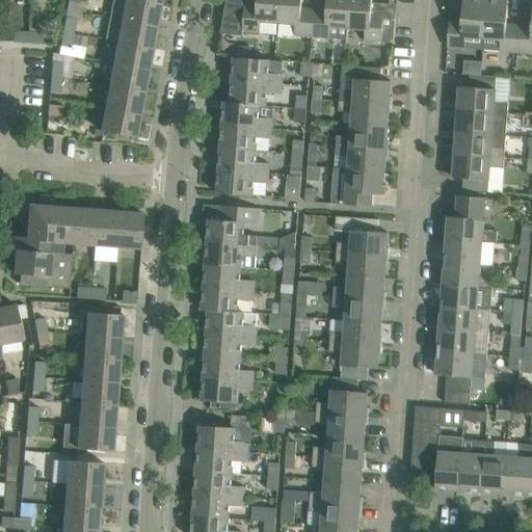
[(157,27),(161,5),(135,0),(125,0),(122,21),(157,27)]
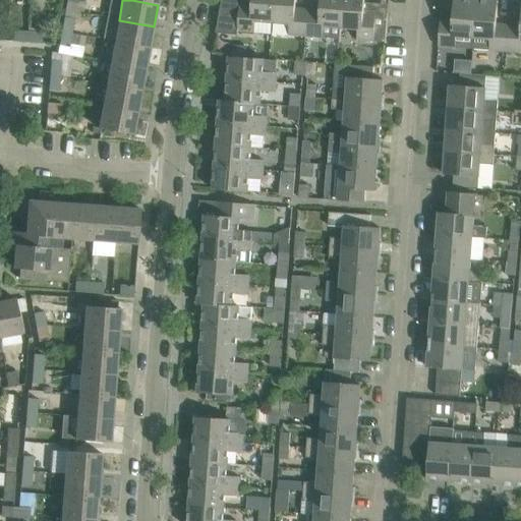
[(222,0),(217,29),(238,31),(255,33),(256,21),(274,22),(275,0),(252,0),(252,5),(241,4),(241,0),(222,0)]
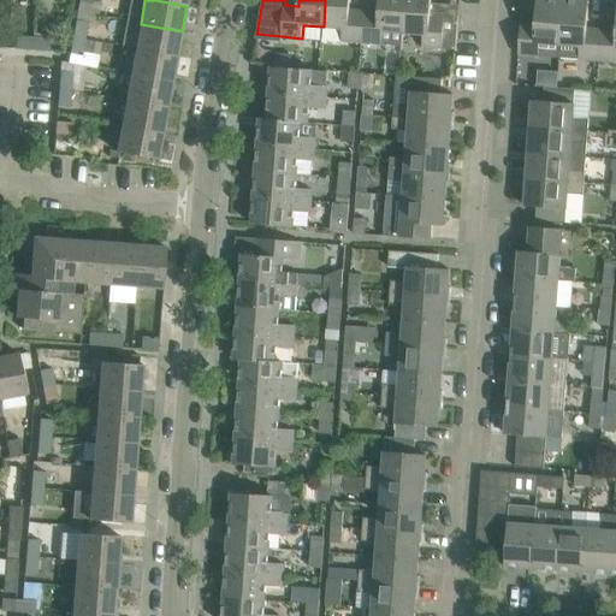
[(362,43),(365,11),(350,10),(350,0),(325,0),(324,27),(343,28),(342,41),(362,43)]
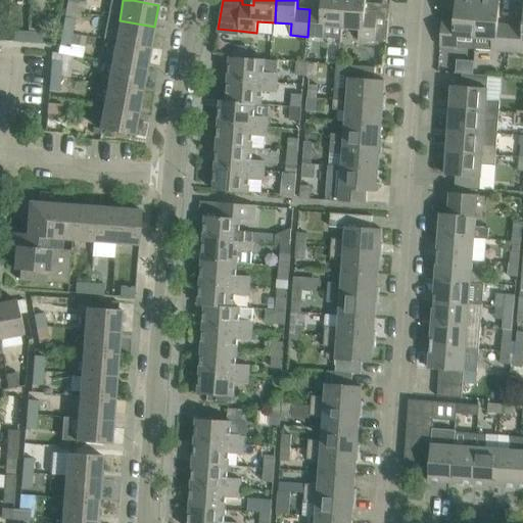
[(341,39),(342,28),(344,0),(322,0),(322,10),(310,9),(307,37),(341,39)]
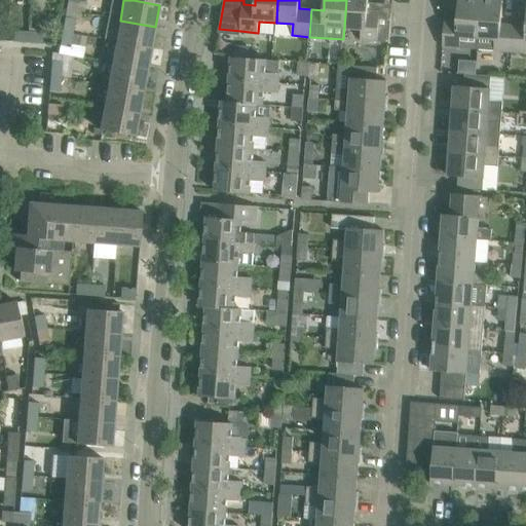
[(368,6),(368,0),(346,0),(344,28),(362,29),(361,40),(389,43),(391,21),(380,20),(381,7),(368,6)]
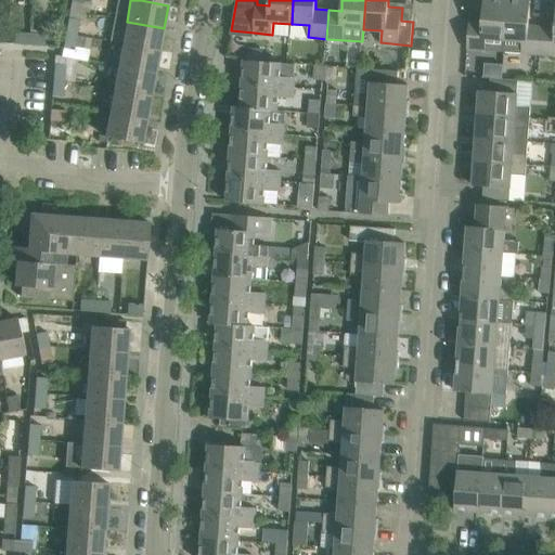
[(504,52),(508,0),(506,0),(483,0),(482,22),(469,21),(467,50),(486,51),(504,52)]
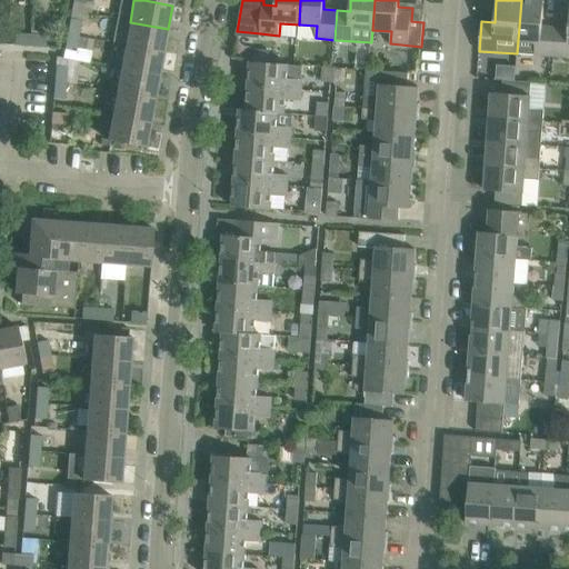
[(553,57),(556,28),(542,27),(545,2),(540,1),(539,0),(520,0),(521,0),(517,53),(535,55),(535,56),(553,57)]
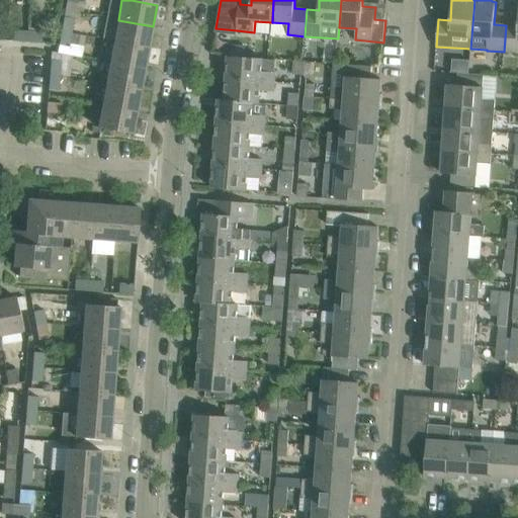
[(61,31),(71,33),(74,19),(64,17),(61,31)]
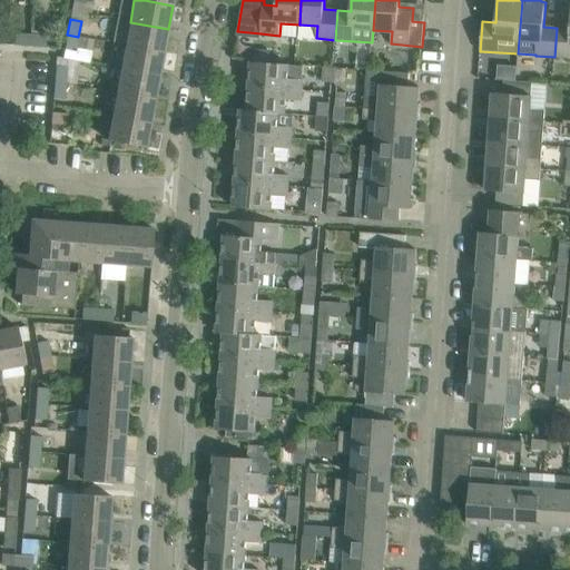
[(164,52),(168,29),(130,22),(126,46),(164,52)]
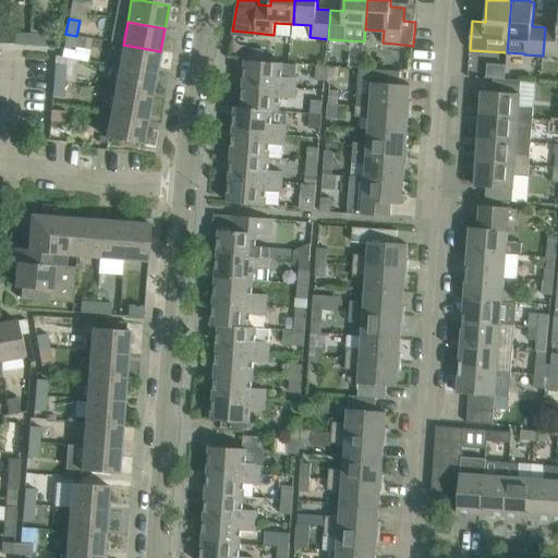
[(557,27),(545,27),(543,56),(557,56),(557,27)]
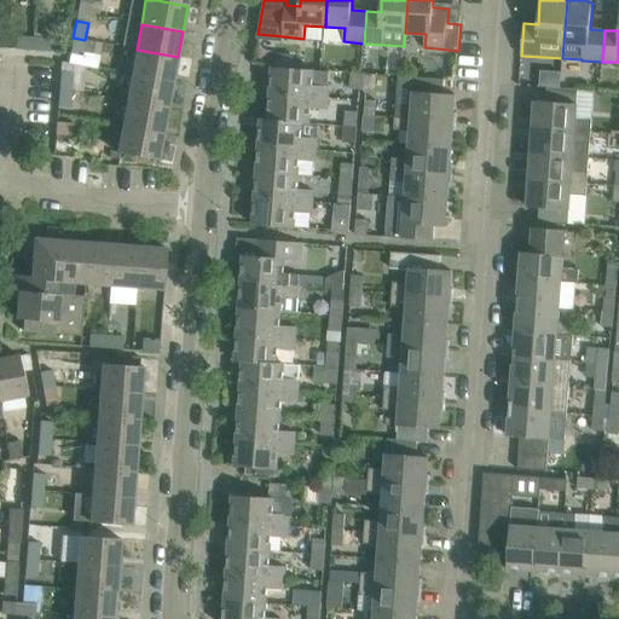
[(33,51),(34,39),(16,38),(16,50),(33,51)]
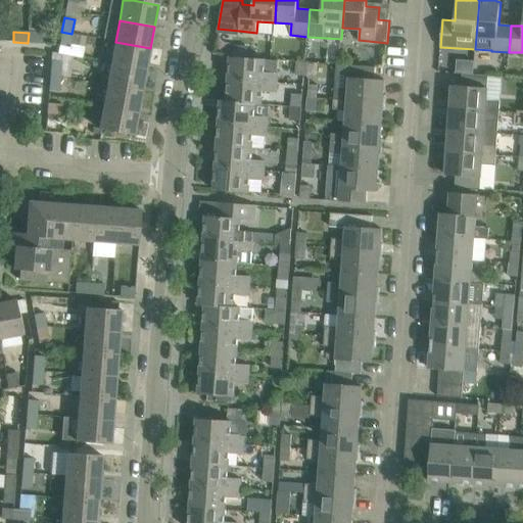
[(61,32),(59,46),(69,48),(69,45),(79,47),(81,35),(72,34),(61,32)]
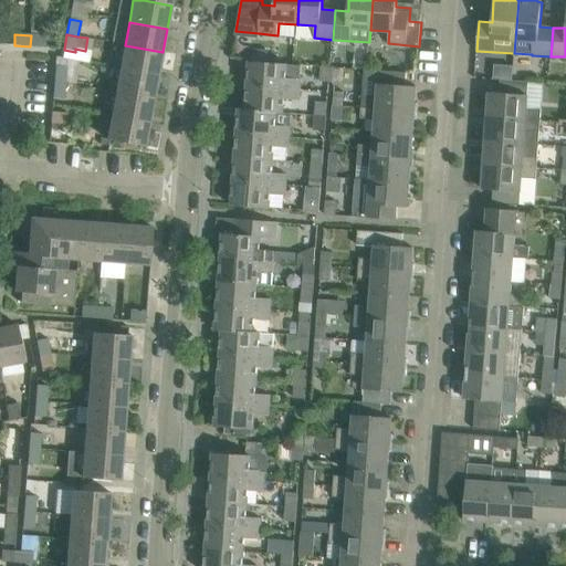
[(31,35),(30,46),(45,48),(46,37),(31,35)]
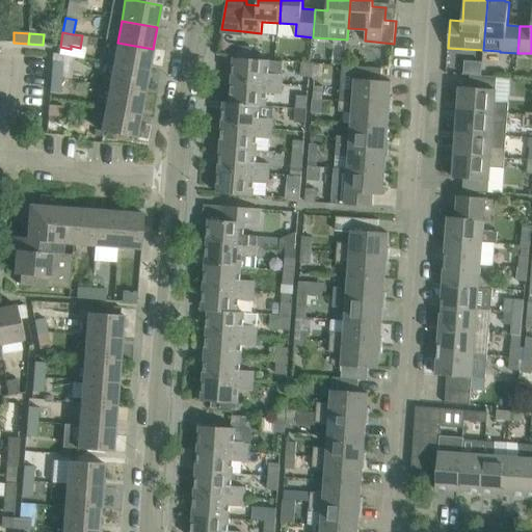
[(149,71),(153,49),(117,43),(113,64),(149,71)]
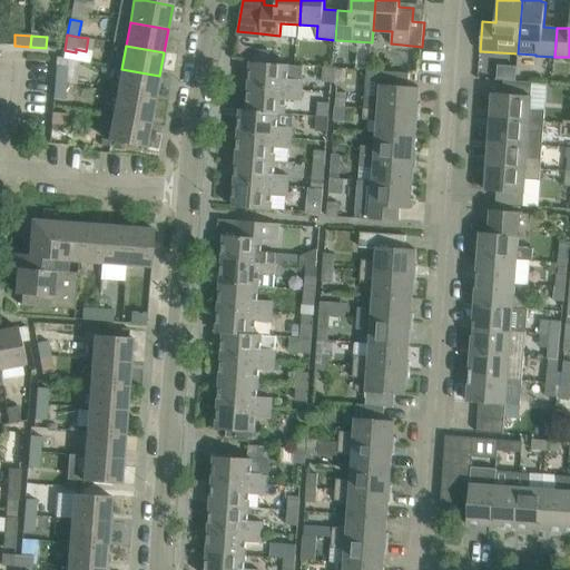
[(254,50),(253,62),(269,64),(269,51),(254,50)]
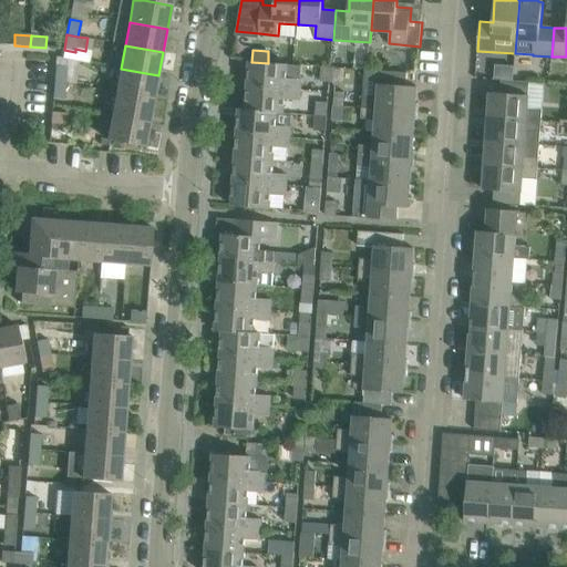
[(251,62),(250,62),(248,86),(300,90),(302,65),(268,63),(251,62)]
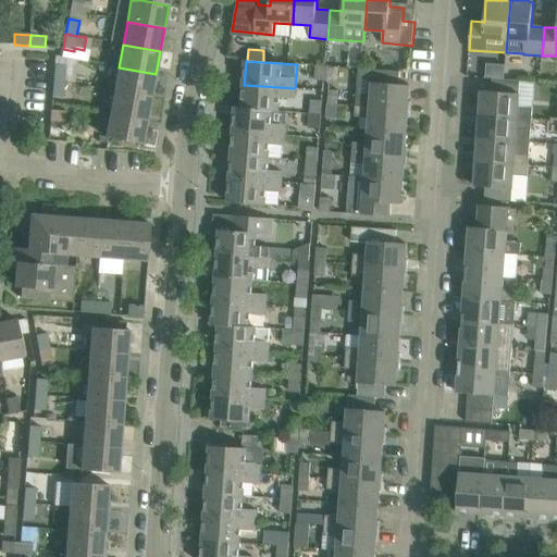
[(64,83),(65,66),(54,65),(53,82),(64,83)]
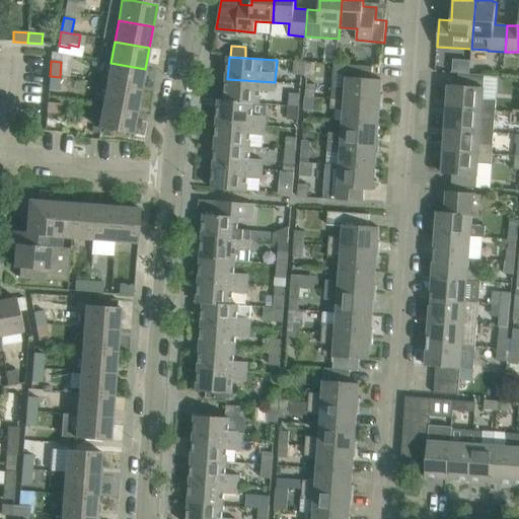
[(294,61),(293,75),(302,75),(305,76),(306,62),(294,61)]
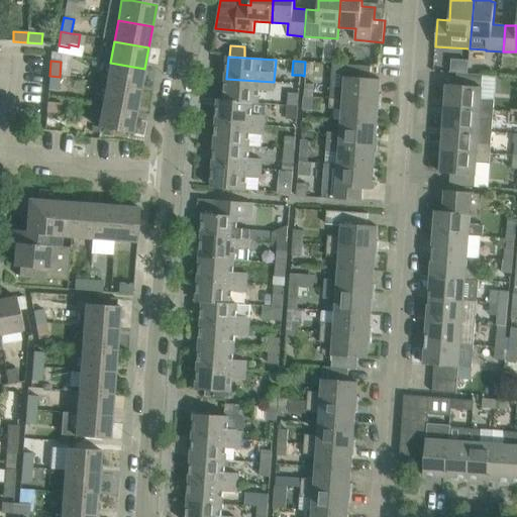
[(140,91),(144,69),(110,63),(106,84),(140,91)]
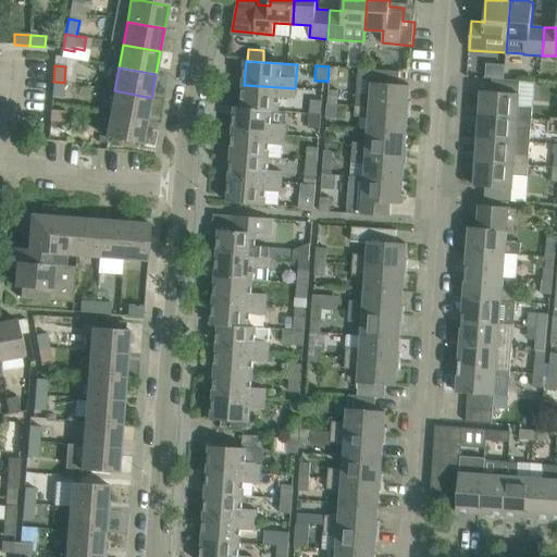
[(400,72),(373,70),(359,69),(356,106),(410,110),(411,101),(409,101),(410,86),(399,85),(400,72)]
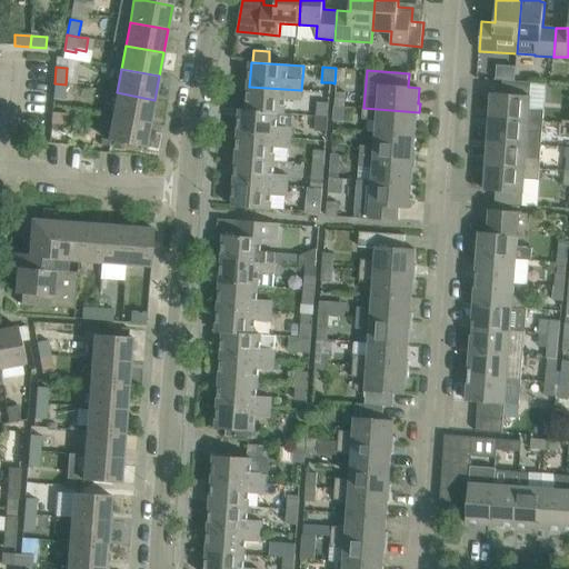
[(488,109),(488,118),(543,121),(545,111),(547,83),(531,82),(526,82),(503,80),(502,93),(492,93),(491,109),(488,109)]
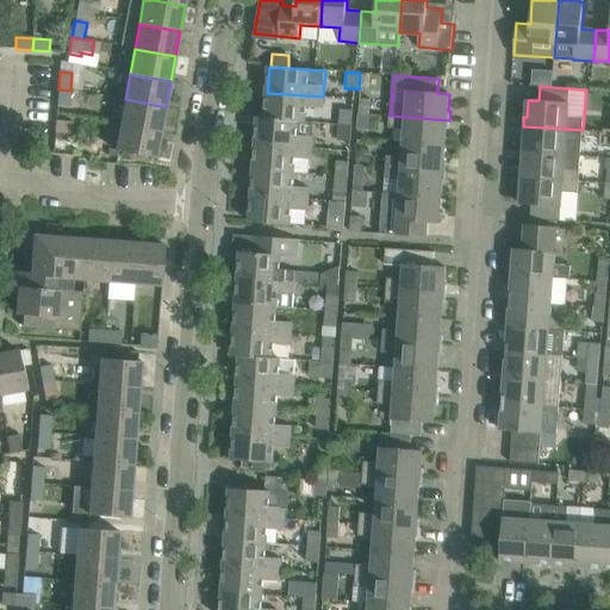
[(69,106),(70,91),(58,89),(57,105),(69,106)]
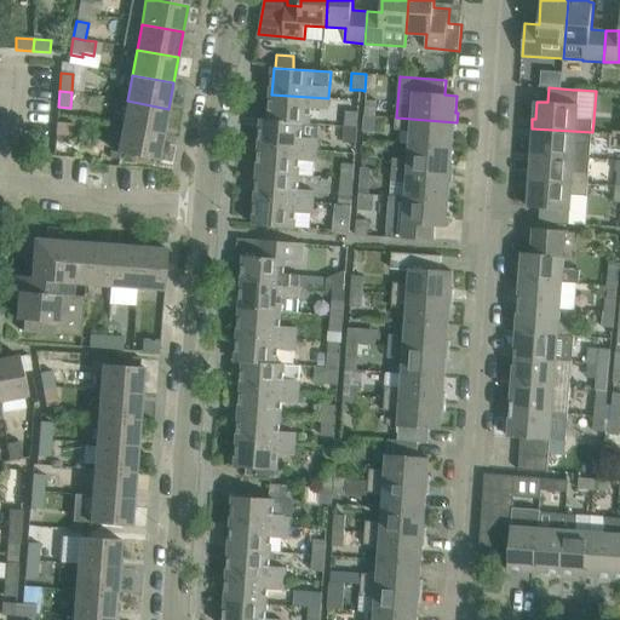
[(328,110),(328,98),(271,95),(269,120),(262,119),(262,120),(310,124),(311,109),(328,110)]
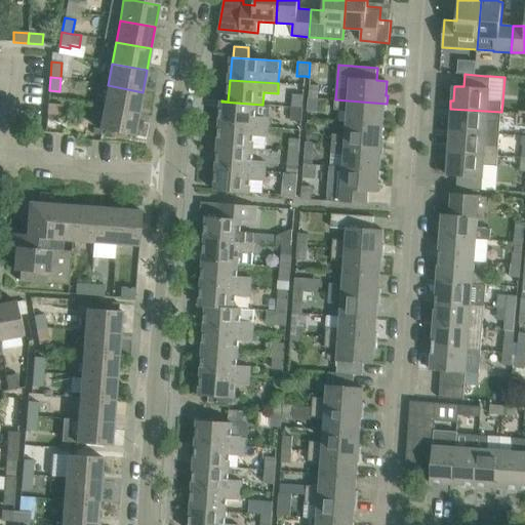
[(138,114),(143,92),(108,85),(104,108),(138,114)]
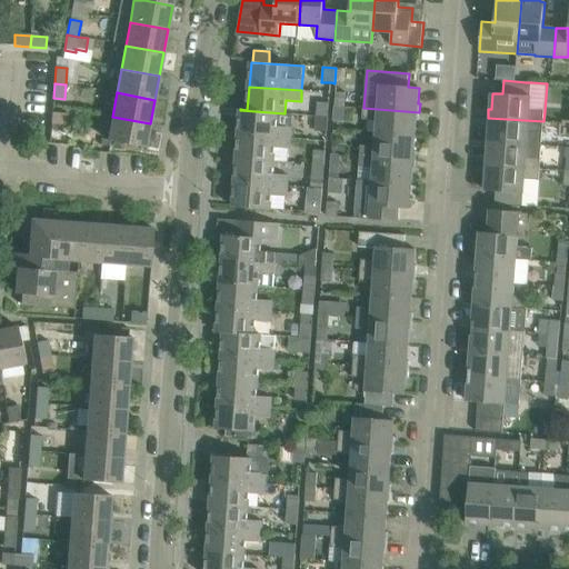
[(345,107),(346,92),(336,92),(336,106),(345,107)]
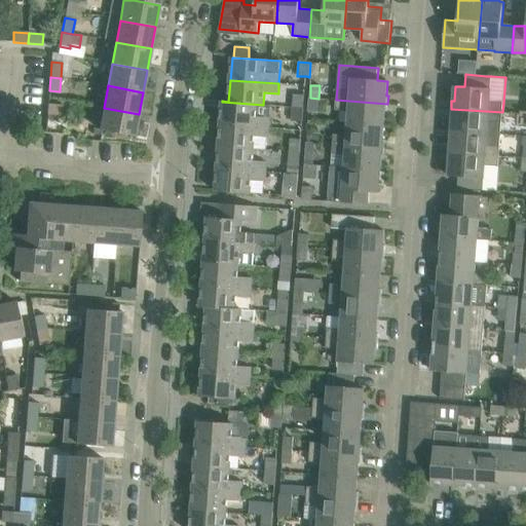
[(304,109),(305,96),(295,95),(294,108),(304,109)]
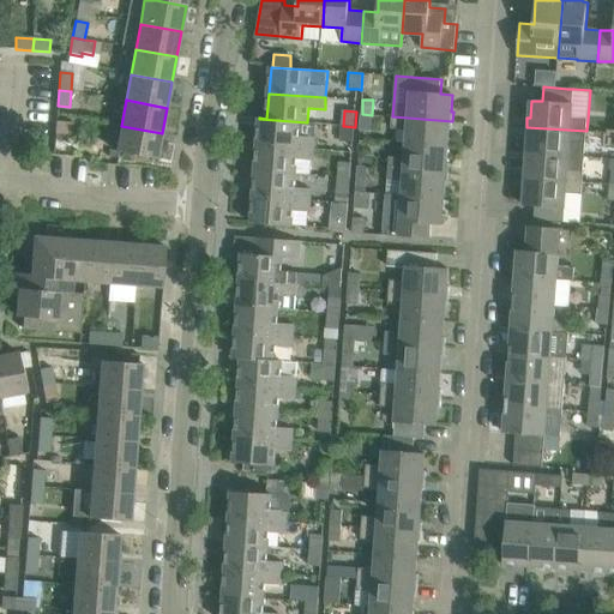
[(360,131),(372,131),(373,115),(372,115),(362,114),(360,131)]
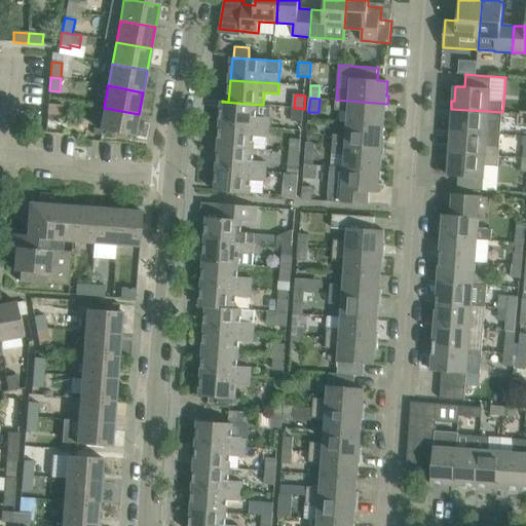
[(387,112),(387,104),(336,100),(335,110),(349,111),(348,123),(384,125),(385,111),(387,112)]
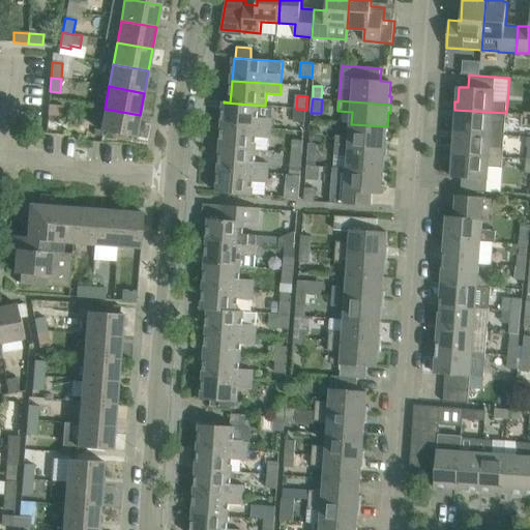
[(265,107),(265,106),(224,102),(223,124),(271,128),(272,119),(259,118),(259,106),(265,107)]
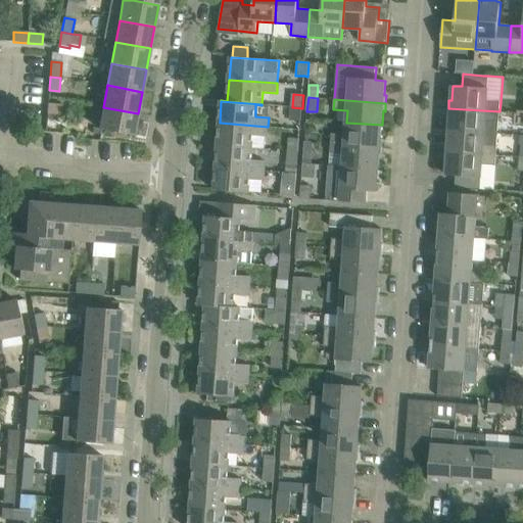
[(61,114),(62,104),(48,103),(47,113),(61,114)]
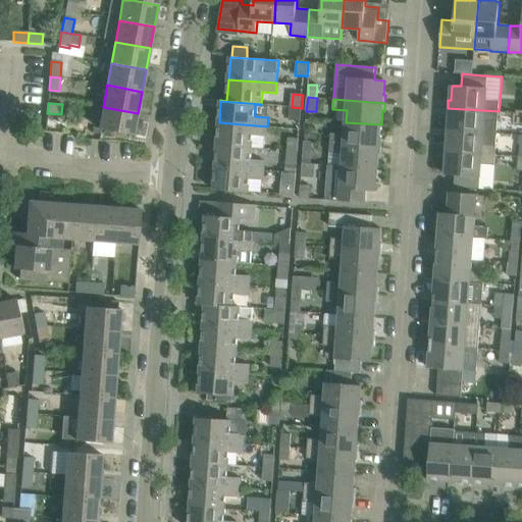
[(134,136),(138,113),(103,107),(99,129),(134,136)]
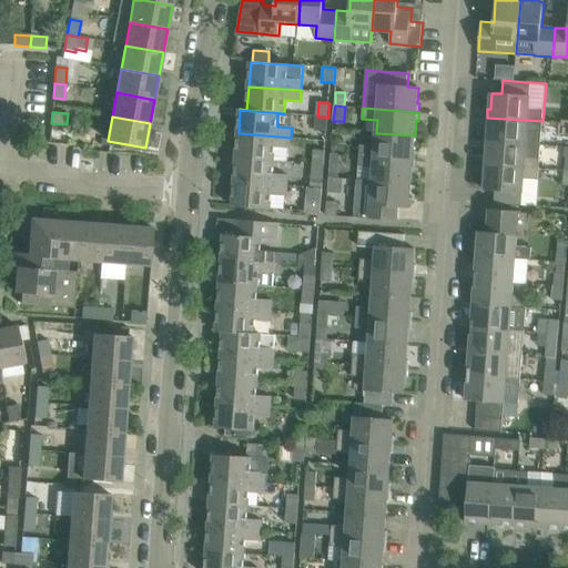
[(327,132),(328,118),(317,117),(316,131),(327,132)]
